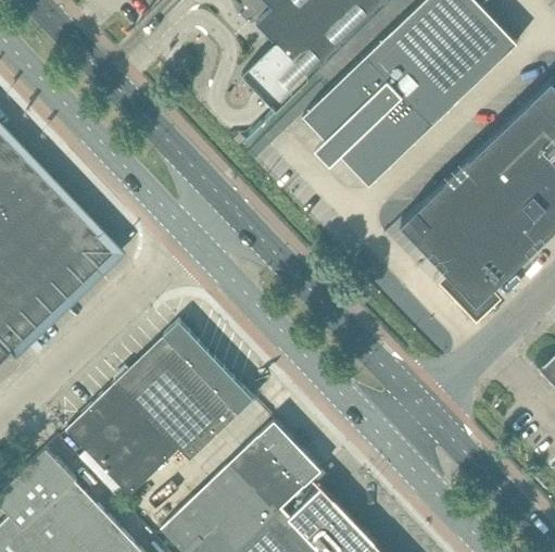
[(261,0),(270,10),(255,25),(262,32),(275,45),(243,75),(266,99),(277,110),(390,0),(261,0)]
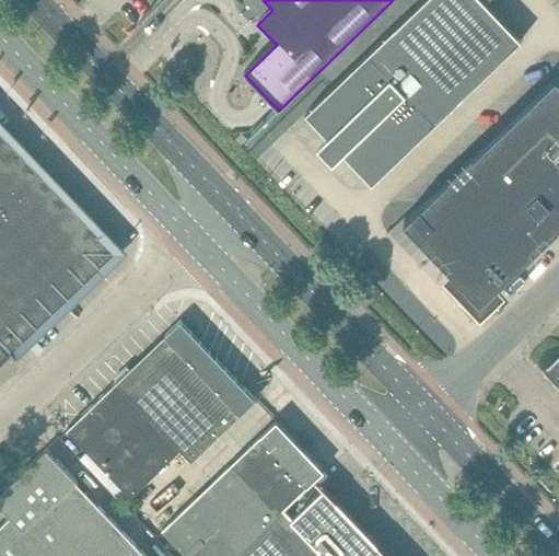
[(326,140),(316,150),(332,166),(341,157),(371,187),(451,111),(520,44),(484,6),(489,0),(427,0),(304,117),(326,140)]
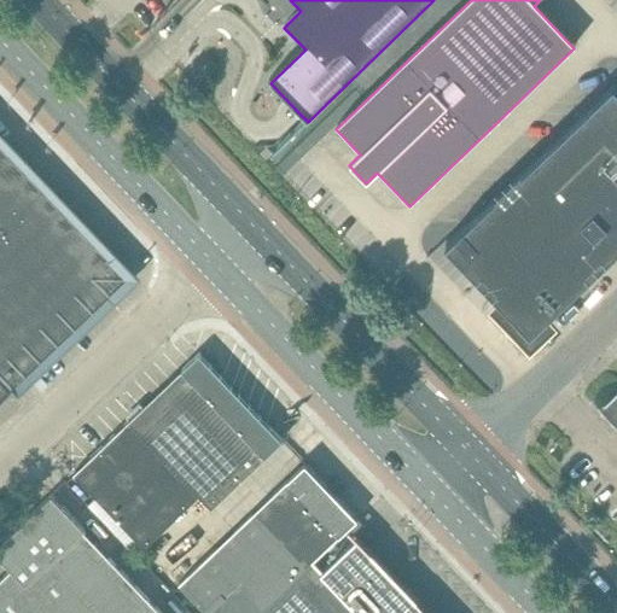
[(530,333),(616,250),(616,88),(613,85),(444,245),(530,333)]
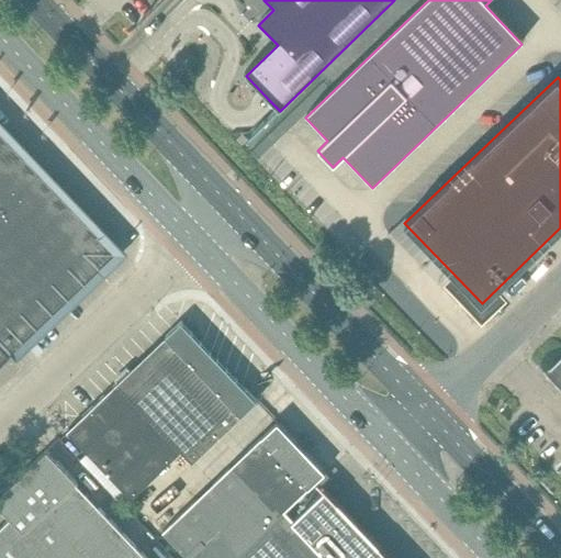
[(0,181),(22,162),(0,137),(0,181)]
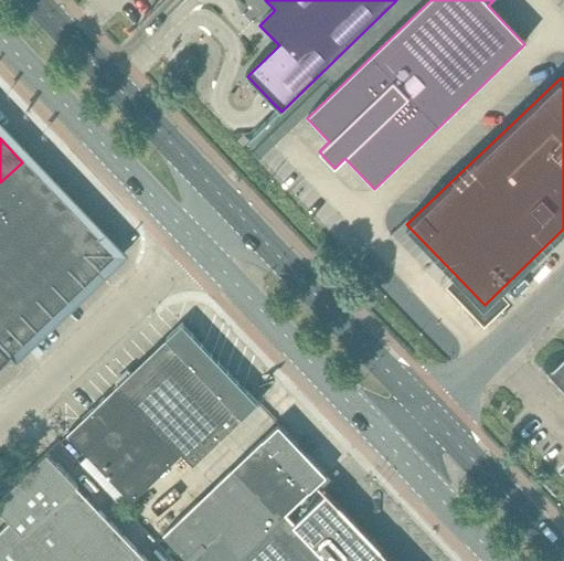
[(22,162),(0,182),(0,366),(114,258),(22,162)]
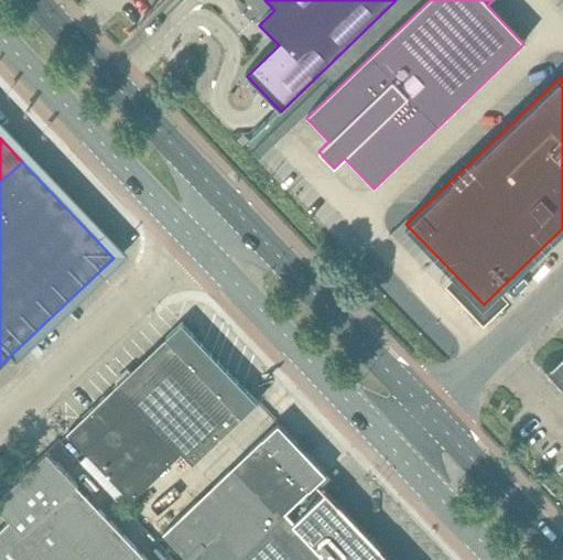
[(116,388),(65,437),(87,459),(79,466),(120,509),(122,512),(130,504),(180,455),(192,469),(257,406),(181,326),(116,388)]
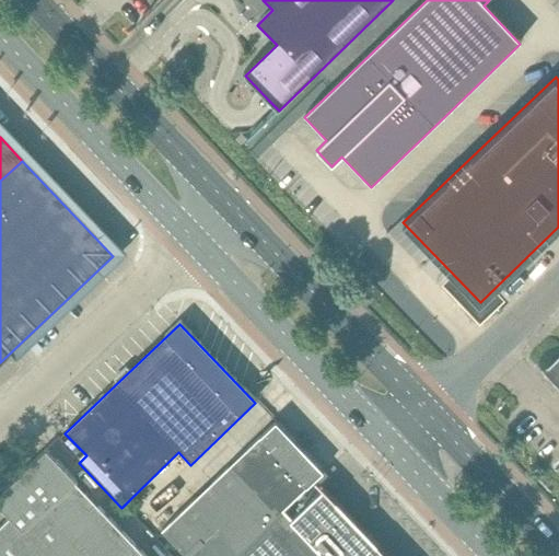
[(558,359),(546,372),(558,384),(558,359)]
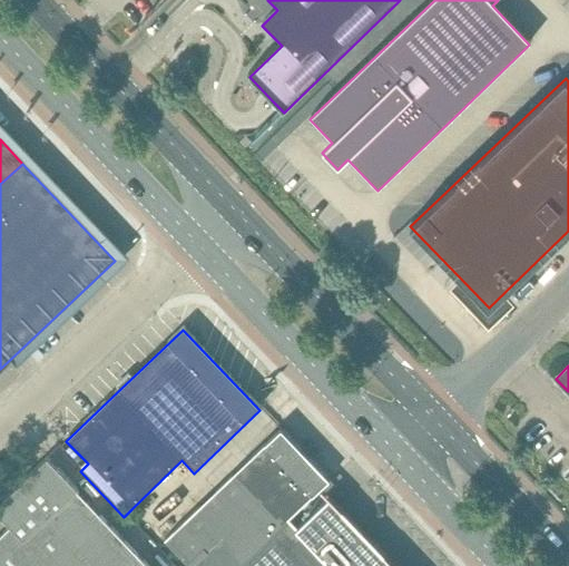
[(238,565),(327,482),(281,432),(164,543),(186,565),(238,565)]
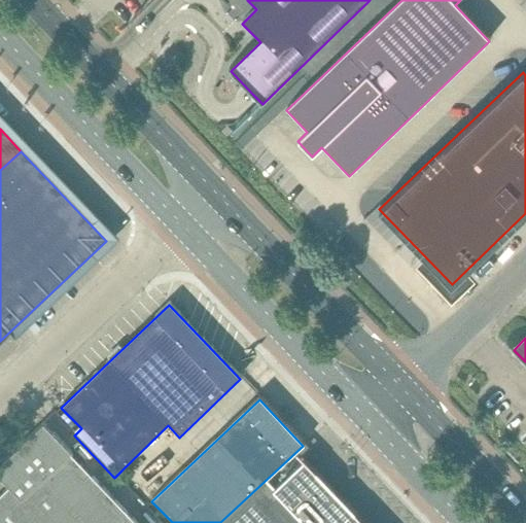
[(131,522),(69,457),(71,456),(42,426),(18,450),(15,448),(7,456),(8,458),(0,465),(0,481),(8,490),(0,497),(0,522),(131,522)]
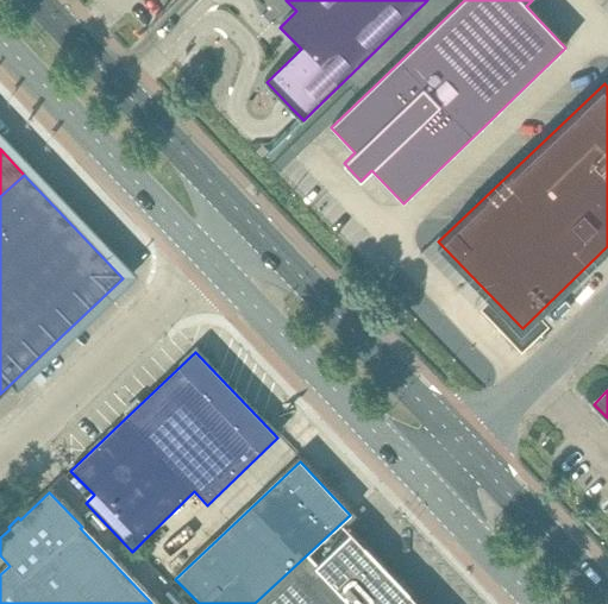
[(418,603),(351,533),(350,534),(315,567),(307,558),(257,603),(418,603)]
